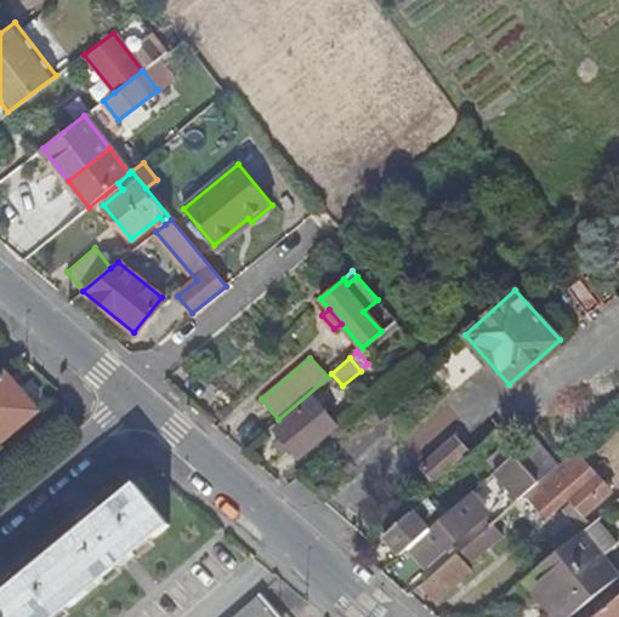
[(0,445),(39,412),(6,373),(0,378),(0,445)]
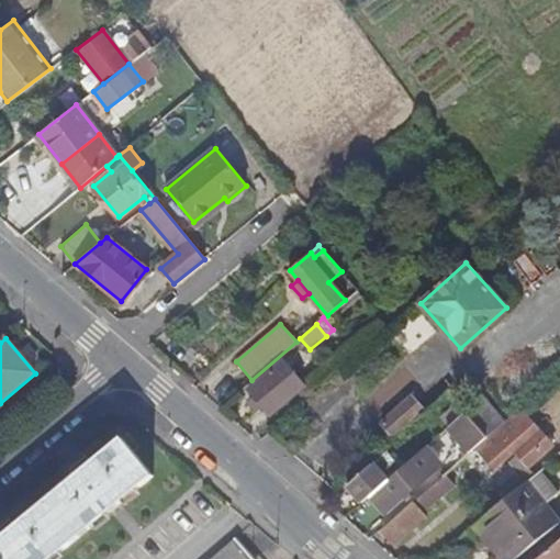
[(280,361),(247,390),(254,398),(260,406),(267,414),(301,386),(280,361)]
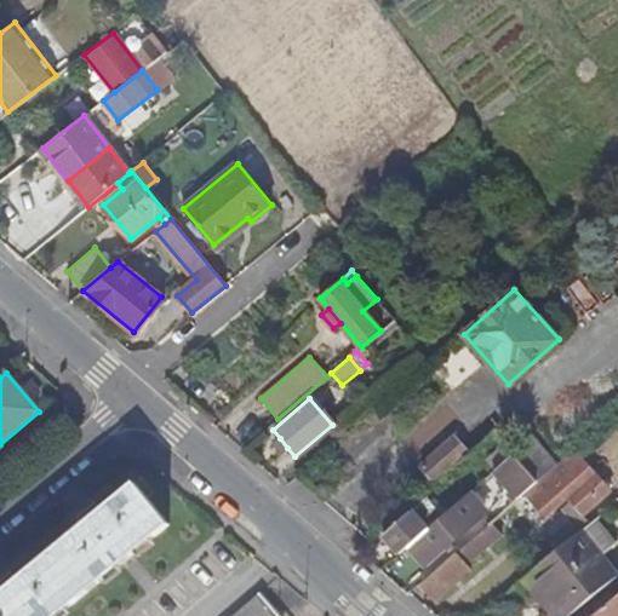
[(537,482),(556,465),(533,437),(514,455),(537,482)]
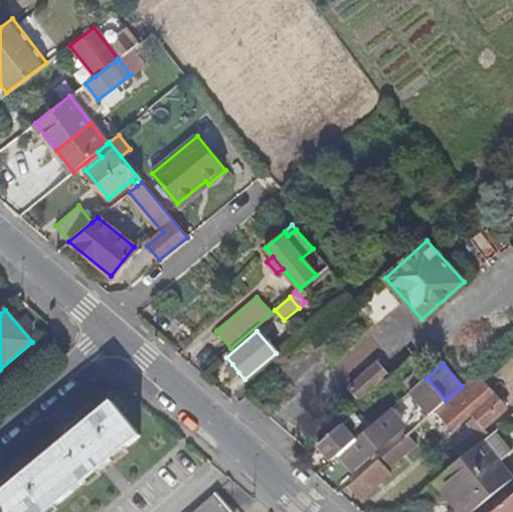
[(238,372),(232,364),(227,367),(234,375),(238,372)]
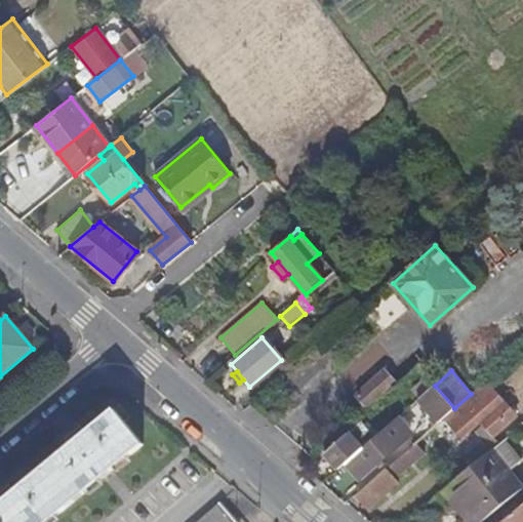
[(384,371),(356,396),(365,407),(393,383),(384,371)]
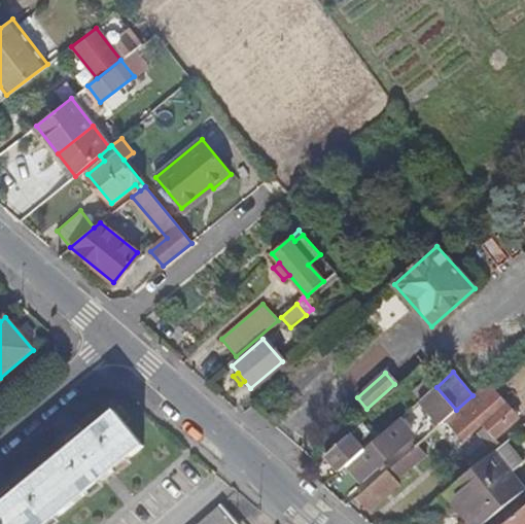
[(494,438),(519,417),(490,384),(446,422),(463,442),(475,431),(483,425),(494,438)]
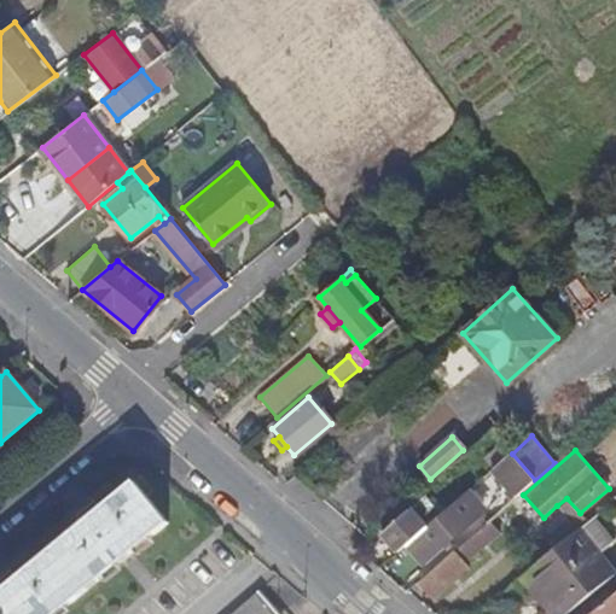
[(516,497),(535,480),(512,454),(493,469),(516,497)]
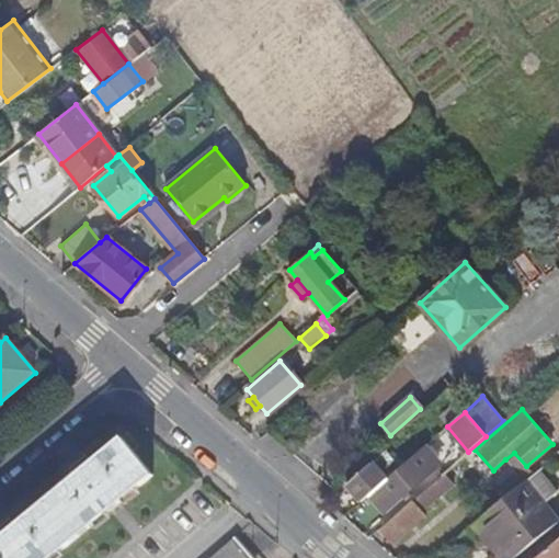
[(371,494),(411,458),(428,444),(413,428),(346,486),(361,502),(371,494)]
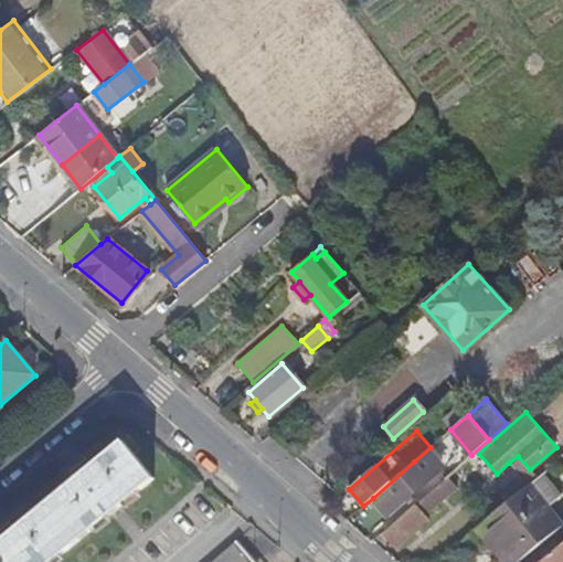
[(0,561),(55,561),(114,515),(155,481),(124,443),(95,467),(88,458),(71,473),(78,480),(18,530),(11,521),(0,530),(0,539),(3,543),(0,545),(0,561)]
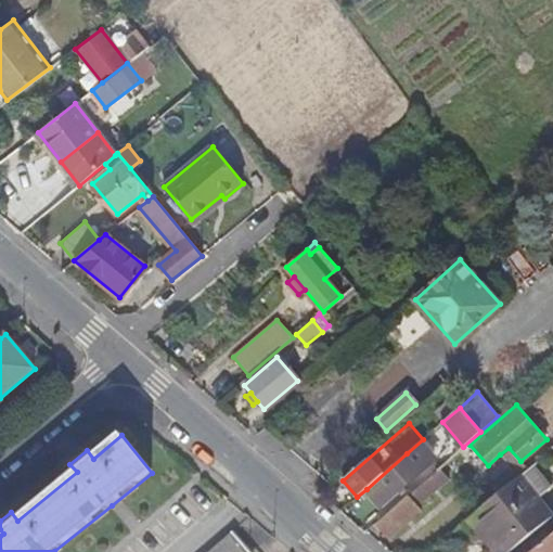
[(516,474),(525,466),(521,461),(509,448),(500,454),(510,465),(500,473),(508,482),(516,474)]
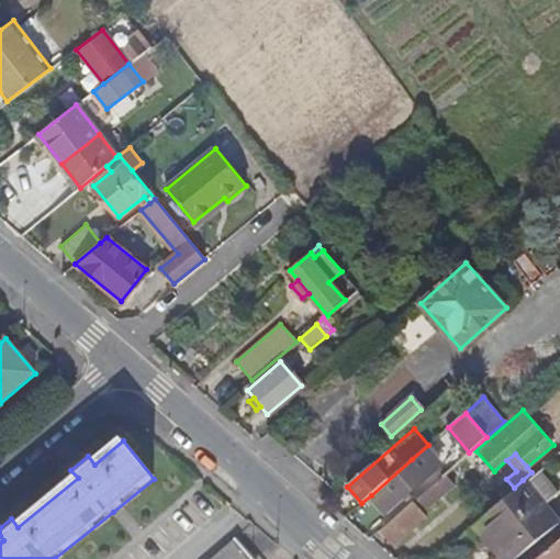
[(400,494),(424,473),(412,459),(371,495),(387,513),(403,499),(400,494)]
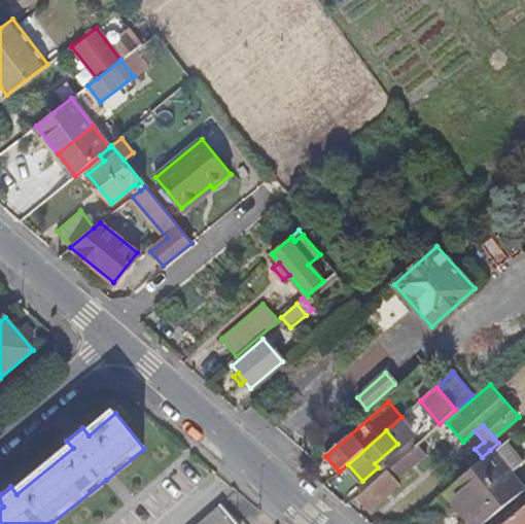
[(490,450),(508,470),(521,459),(503,439),(498,443),(490,450)]
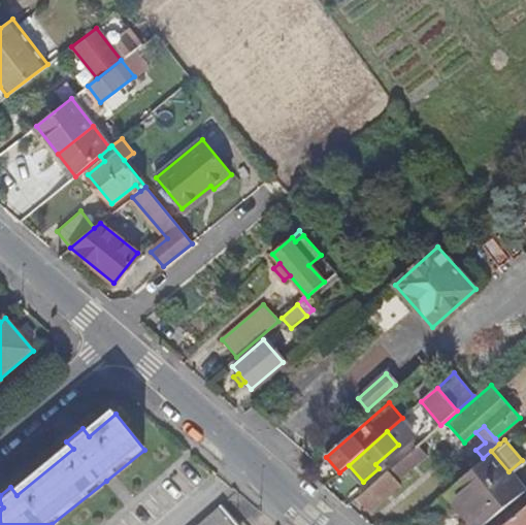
[(395,481),(426,454),(418,445),(358,496),(370,510),(399,485),(395,481)]
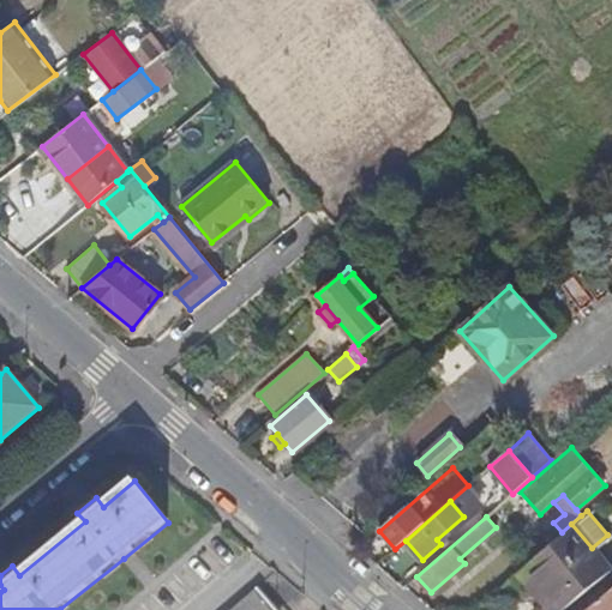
[(441,544),(468,521),(463,517),(437,539),(441,544)]
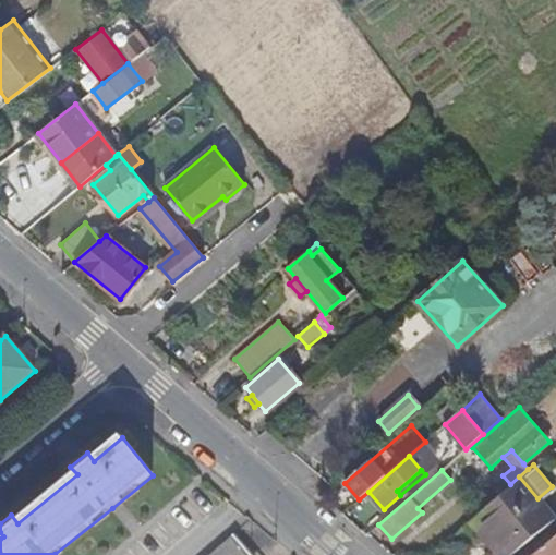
[(499,554),(506,554),(553,516),(538,498),(519,477),(510,484),(469,519),(499,554)]
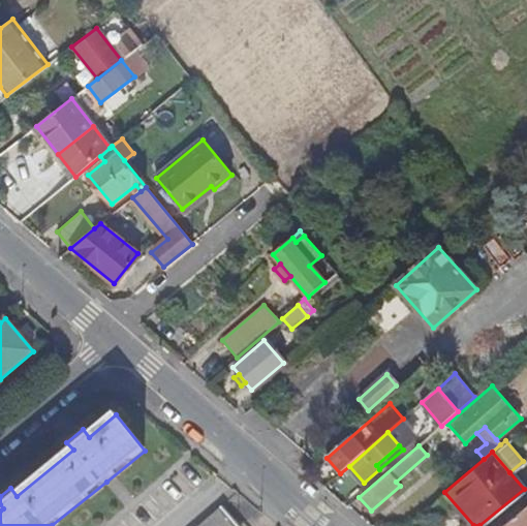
[(239,525),(240,525),(220,503),(193,525),(239,525)]
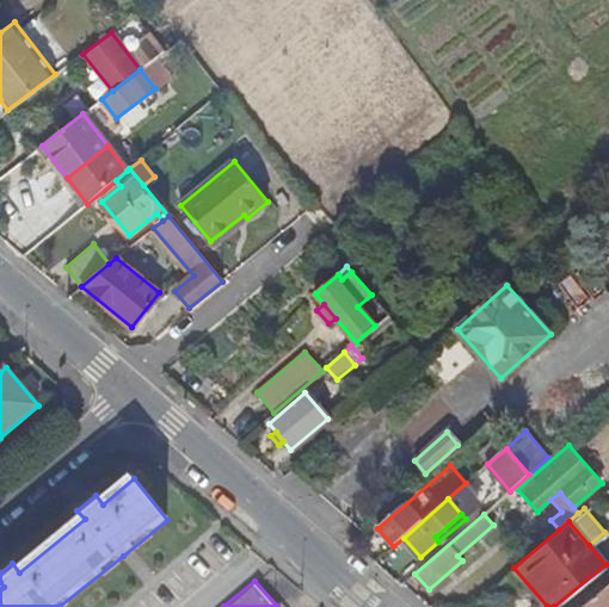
[(608,606),(608,586),(583,606),(608,606)]
